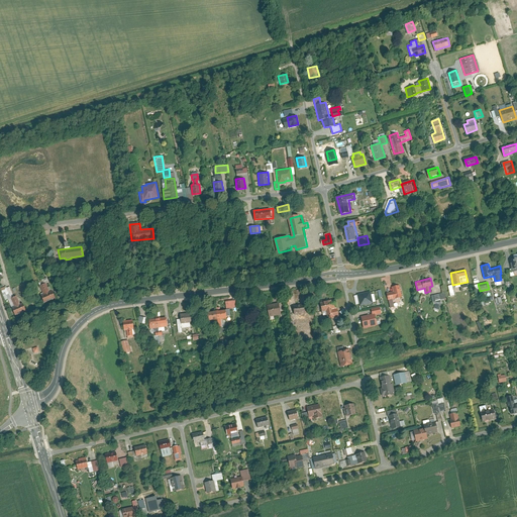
[(40,295),(43,303),(55,298),(52,290),(48,292),(45,283),(39,285),(43,294),(40,295)]
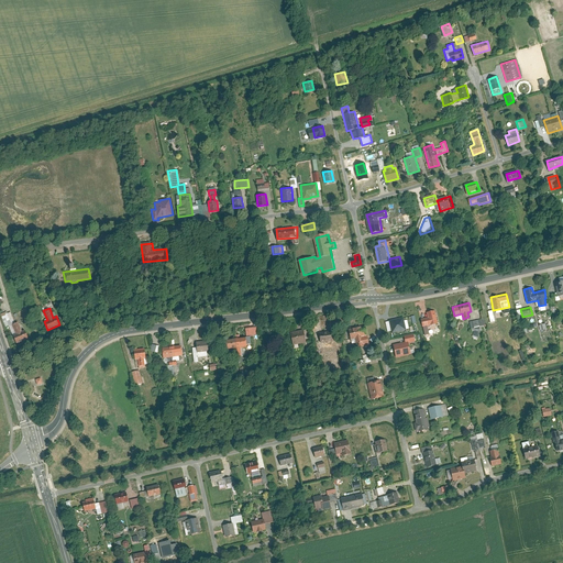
[(429,334),(427,326),(437,323),(433,310),(426,312),(427,317),(420,319),(424,334),(429,334)]
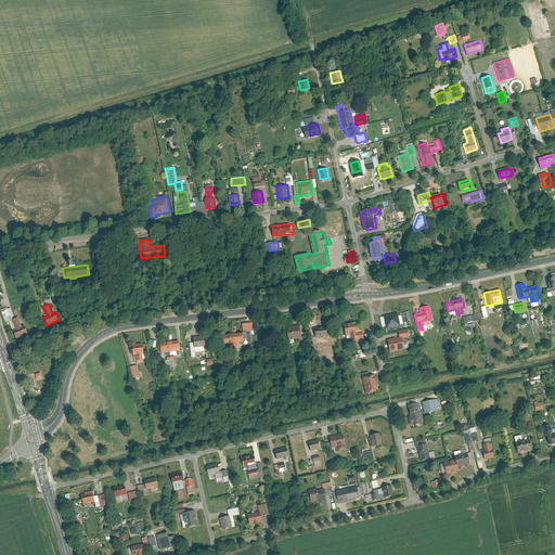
[(385,315),(388,328),(402,326),(399,313),(385,315)]
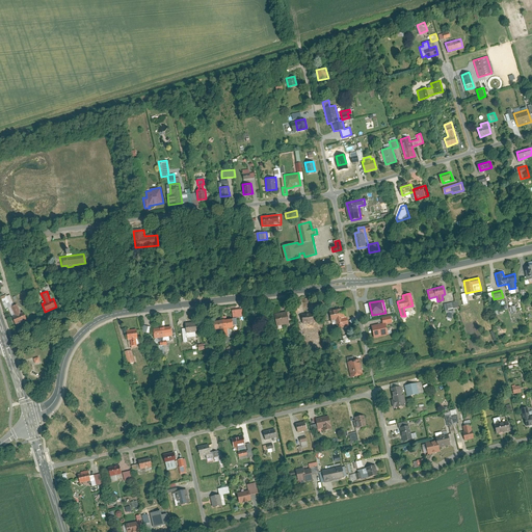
[(457,300),(444,303),(445,310),(458,307),(457,300)]
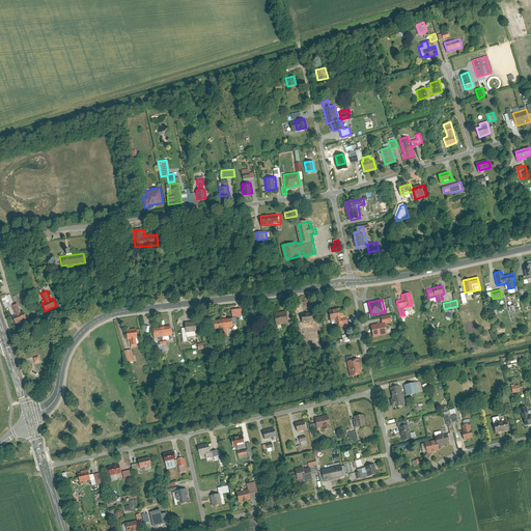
[(11,316),(15,324),(26,319),(23,311),(20,312),(17,303),(10,306),(15,315),(11,316)]
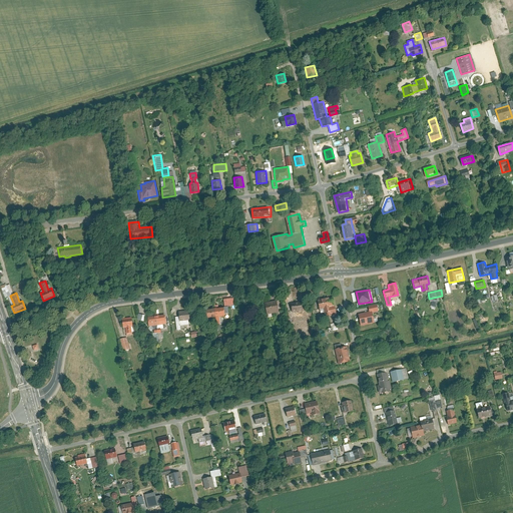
[(222,297),(223,306),(234,305),(233,296),(222,297)]
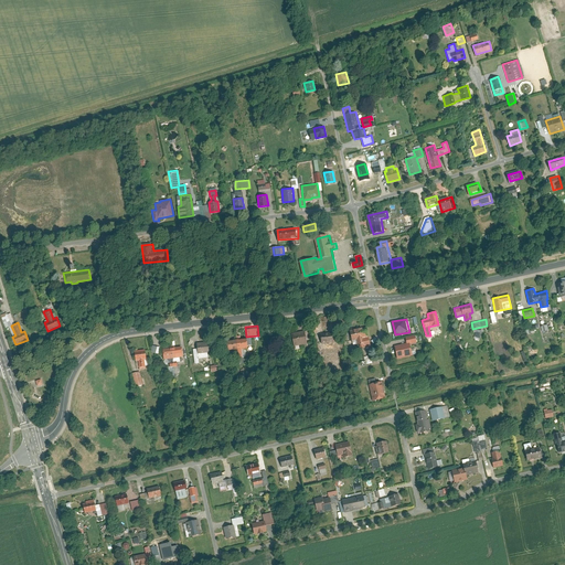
[(365,327),(349,330),(352,344),(356,343),(358,349),(370,347),(365,327)]
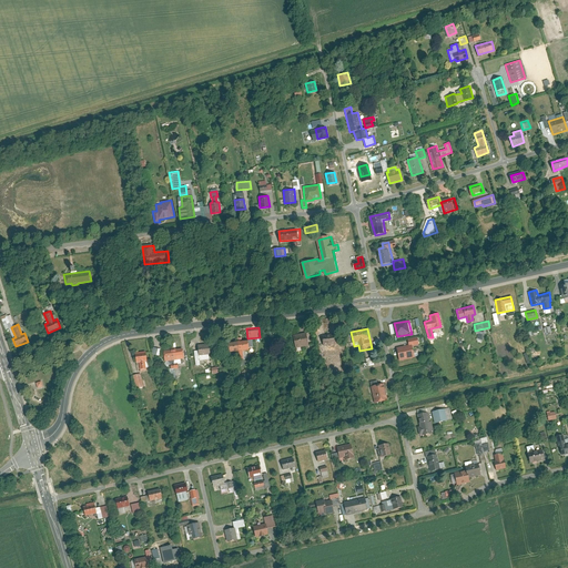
[(307,345),(305,332),(292,335),(295,347),(307,345)]
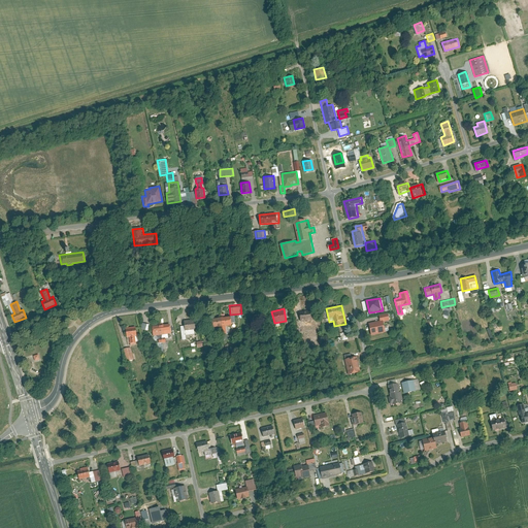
[(309,310),(299,311),(300,321),(311,320),(309,310)]
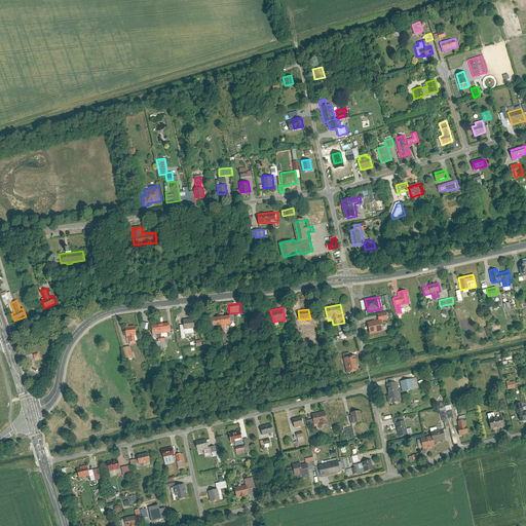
[(377,314),(378,318),(367,322),(370,334),(383,331),(381,321),(387,318),(385,312),(377,314)]
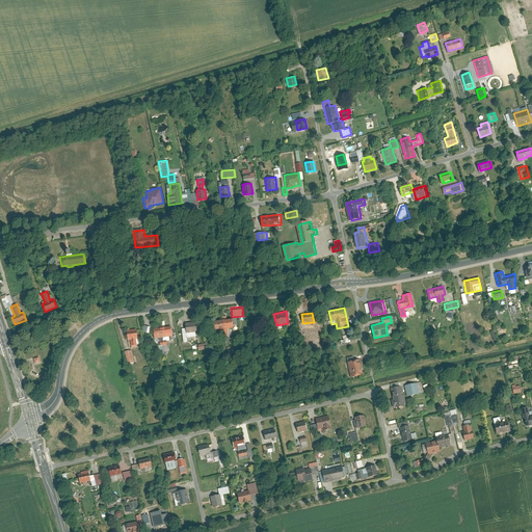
[(214,322),(215,330),(220,329),(221,338),(224,337),(231,336),(230,329),(233,328),(233,326),(237,326),(236,319),(214,322)]
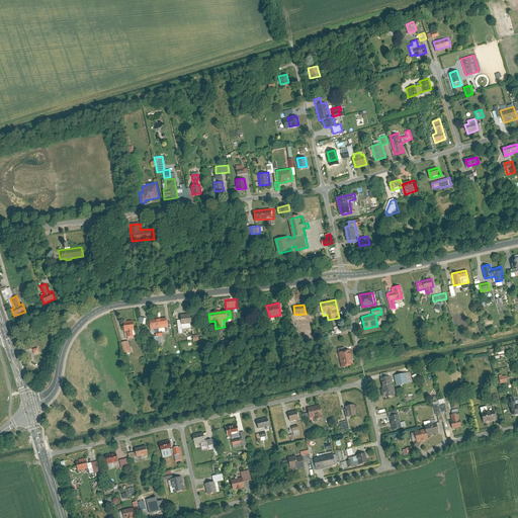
[(181,333),(181,328),(190,327),(189,323),(192,323),(191,314),(179,315),(180,320),(176,320),(178,333),(181,333)]
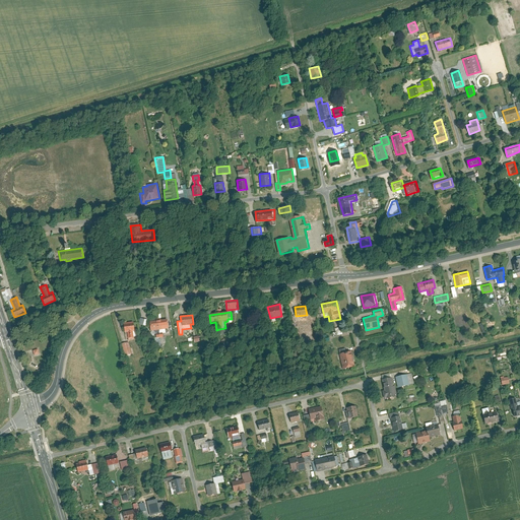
[(167,318),(149,321),(150,330),(169,328),(167,318)]
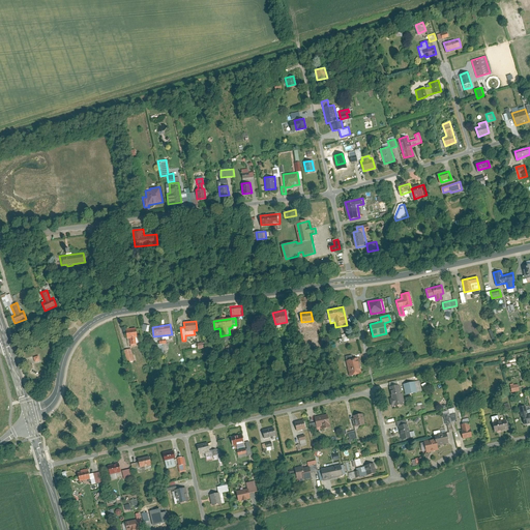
[(136,328),(125,329),(126,337),(128,337),(129,344),(136,343),(135,336),(137,336),(136,328)]
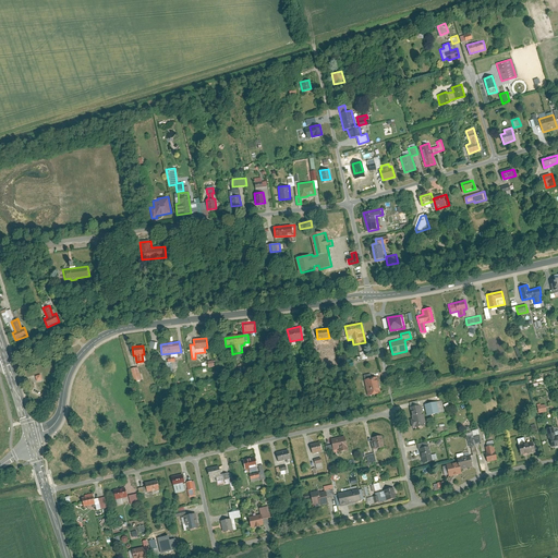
[(361,356),(358,356),(359,361),(370,359),(367,351),(360,352),(361,356)]
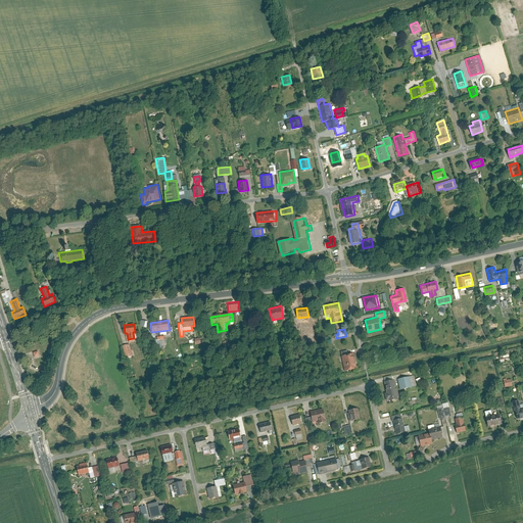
[(130,351),(129,344),(122,345),(124,352),(130,351)]
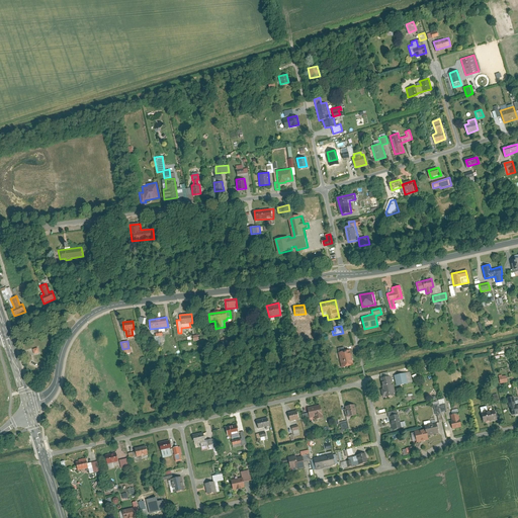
[(349,349),(338,351),(341,367),(352,364),(349,349)]
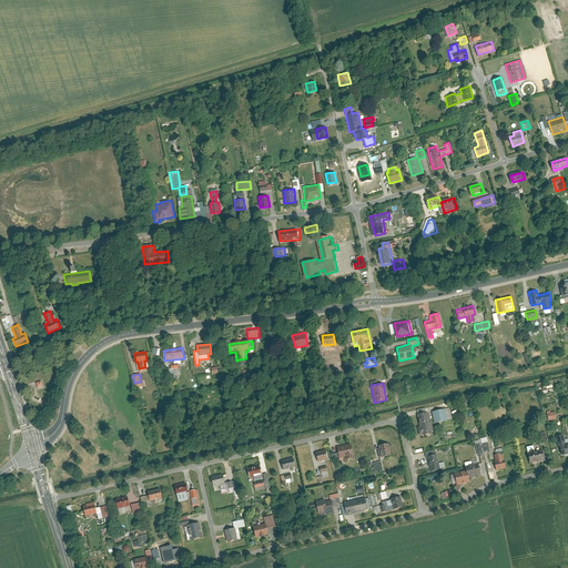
[(449,407),(432,412),(434,423),(452,419),(449,407)]
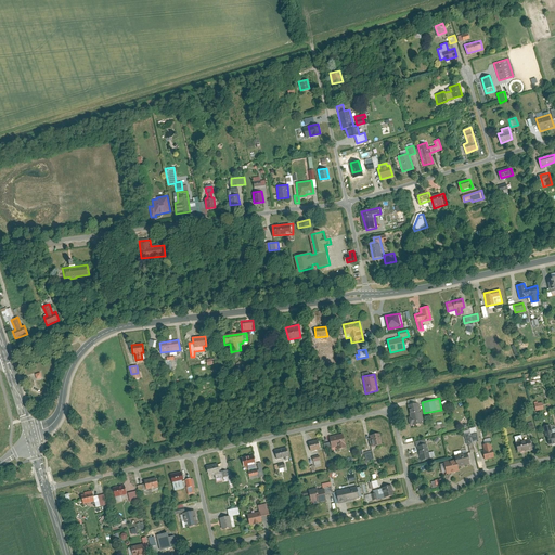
[(422,422),(417,402),(407,404),(410,416),(408,417),(410,425),(422,422)]
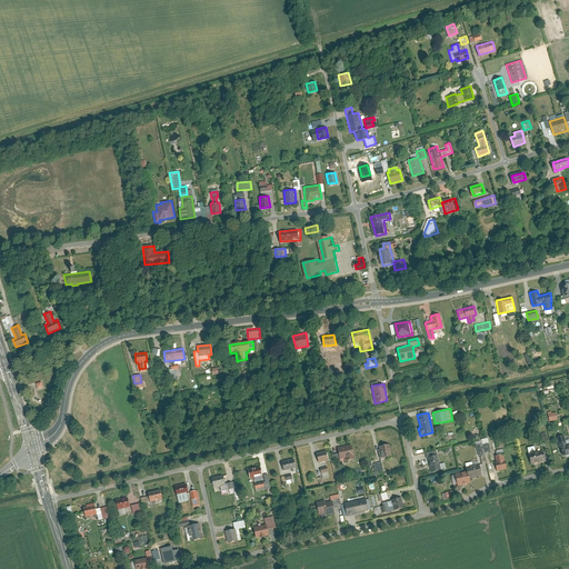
[(555,412),(547,415),(549,421),(557,419),(555,412)]
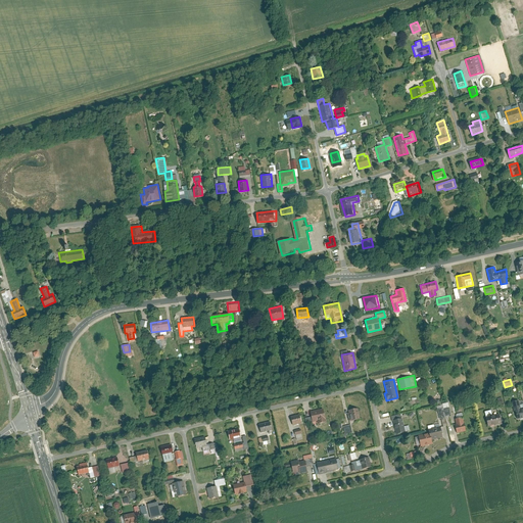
[(511,396),(517,419),(522,417),(522,408),(520,409),(517,394),(511,396)]
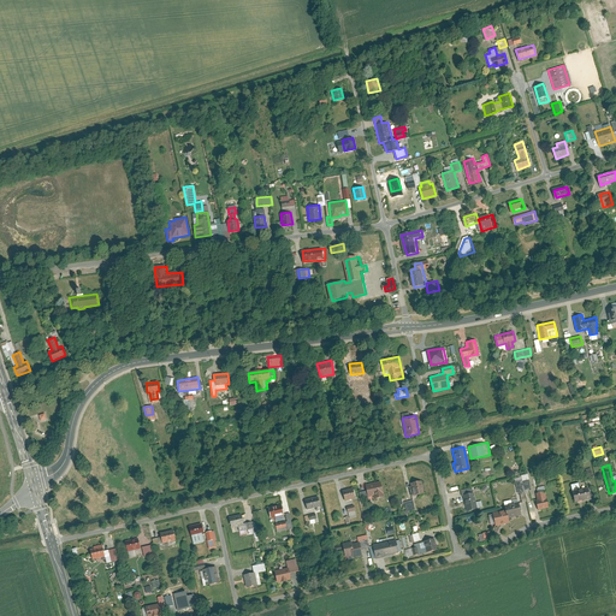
[(527,474),(520,475),(526,502),(531,501),(528,490),(531,489),(527,474)]
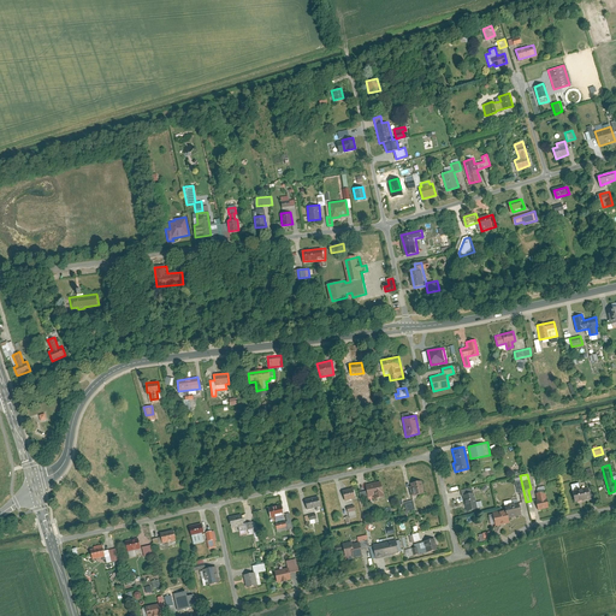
[(526,502),(520,478),(514,479),(517,493),(519,493),(521,502),(526,502)]
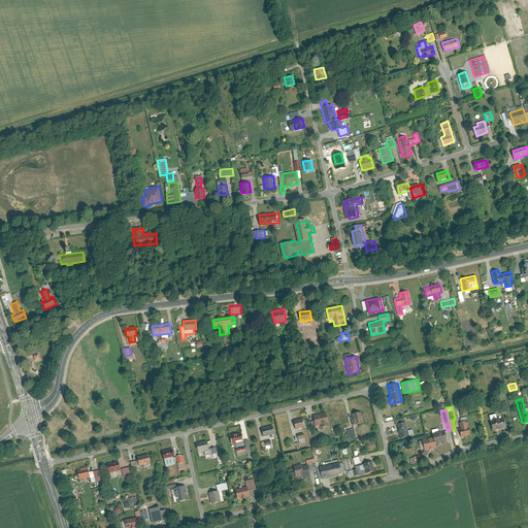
[(363,423),(361,411),(352,414),(354,424),(363,423)]
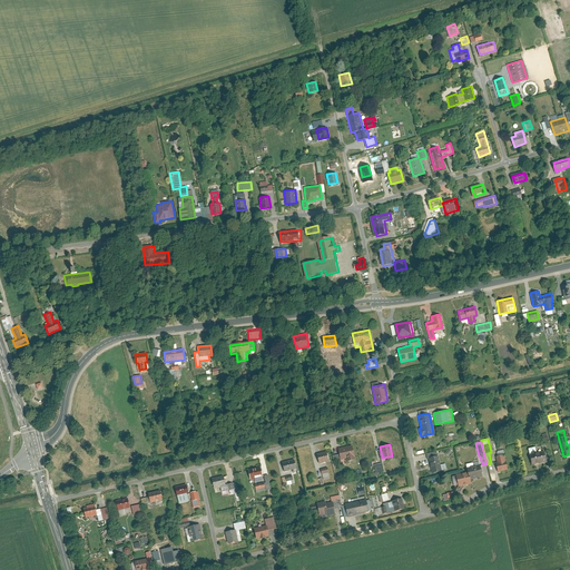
[(352,445),(337,449),(341,460),(345,459),(346,461),(355,459),(352,445)]
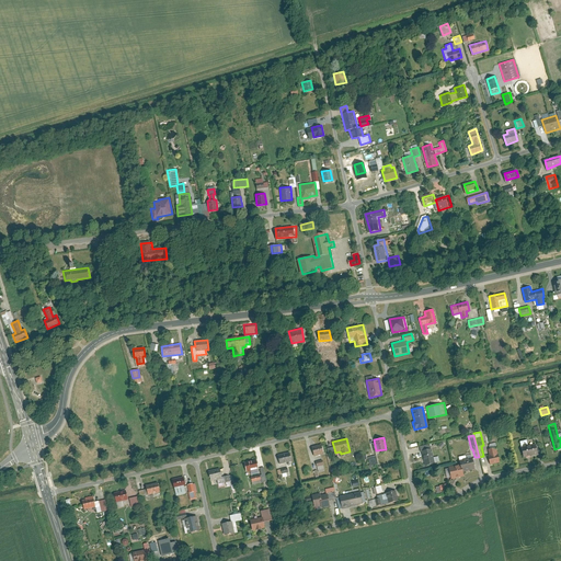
[(534,444),(528,445),(526,439),(519,442),(524,457),(537,454),(534,444)]
